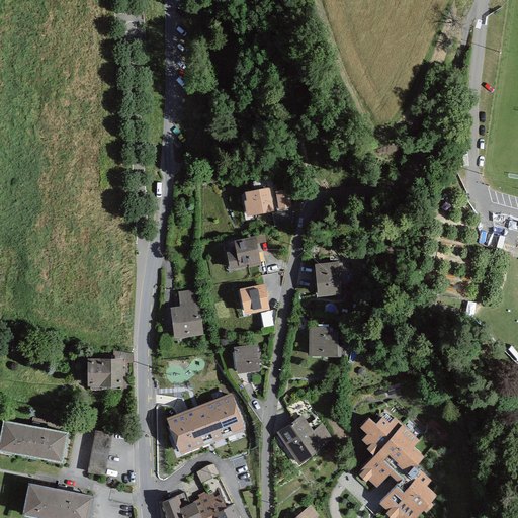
[(269,188),(246,193),(248,202),(244,203),(247,219),(274,212),(269,188)]
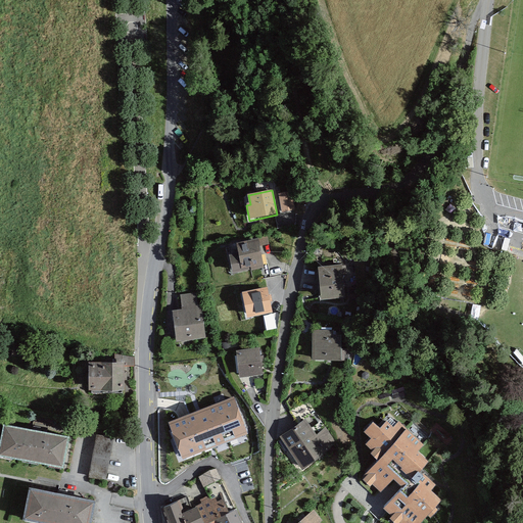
[(291,191),(278,194),(282,212),(295,209),(291,191)]
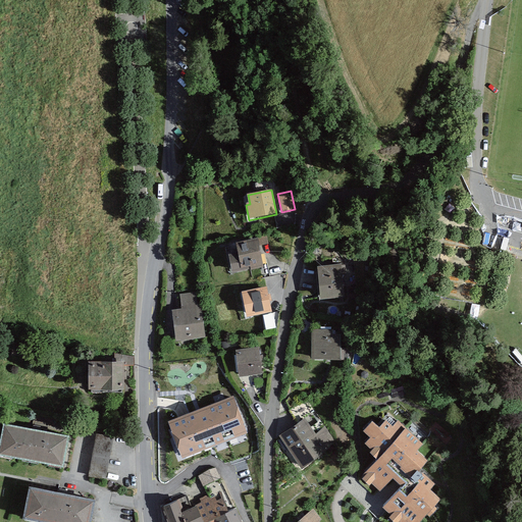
[(264,267),(258,239),(236,243),(238,253),(228,255),(231,273),(264,267)]
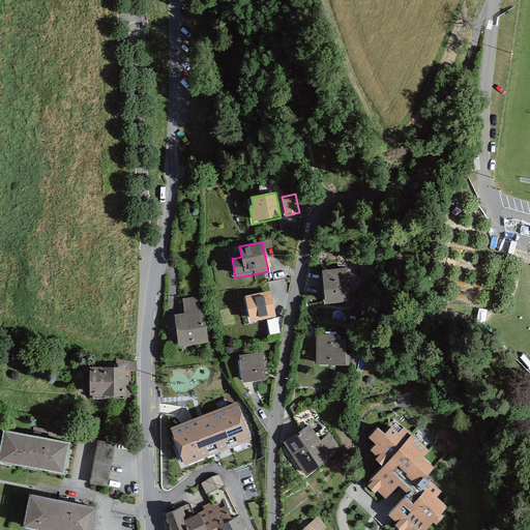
[(346,269),(322,272),(326,304),(350,302),(346,269)]
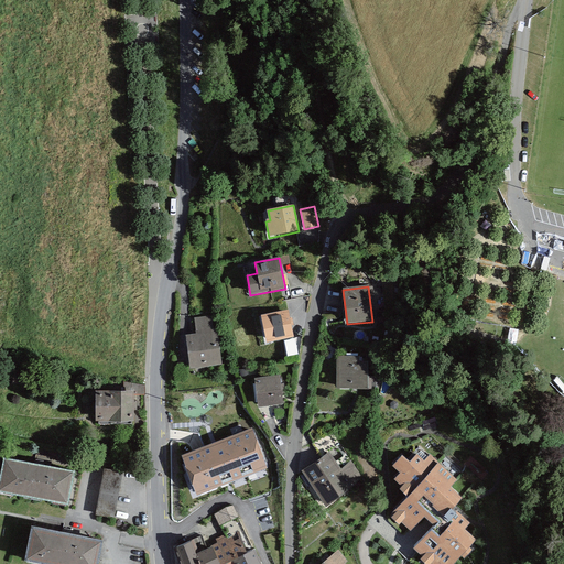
[(289,311),(261,316),(267,343),(294,337),(289,311)]
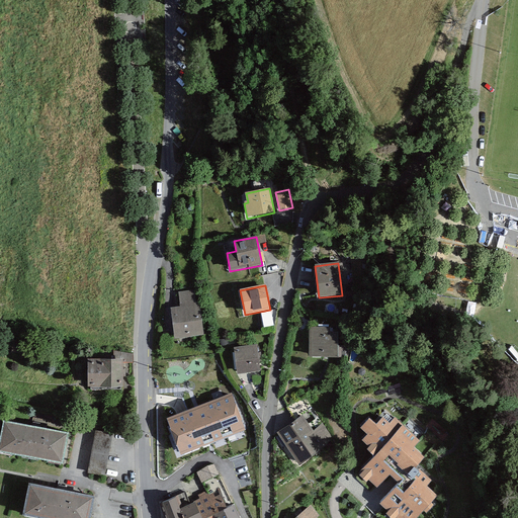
[(356,286),(346,286),(346,297),(356,297),(356,286)]
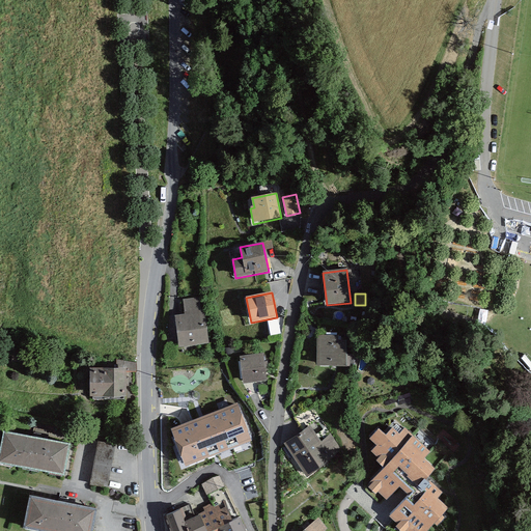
[(199,298),(184,300),(186,316),(175,318),(179,348),(210,343),(204,309),(200,310),(199,298)]
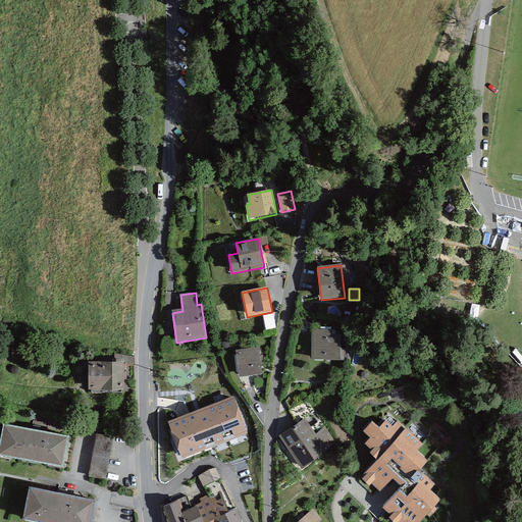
[(332,330),(313,330),(313,361),(341,361),(349,361),(349,349),(341,349),(341,334),(332,334),(332,330)]
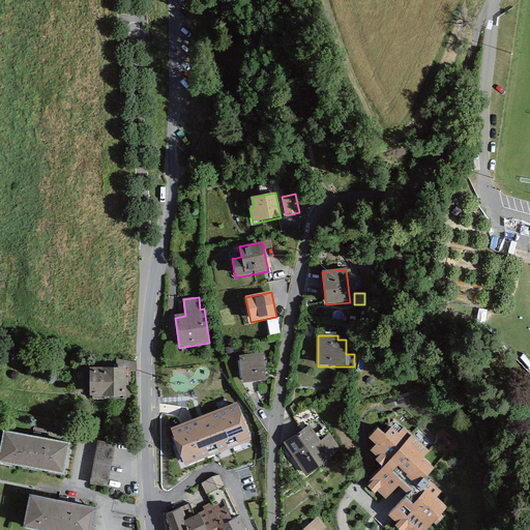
[(13,348),(12,360),(26,361),(27,350),(13,348)]
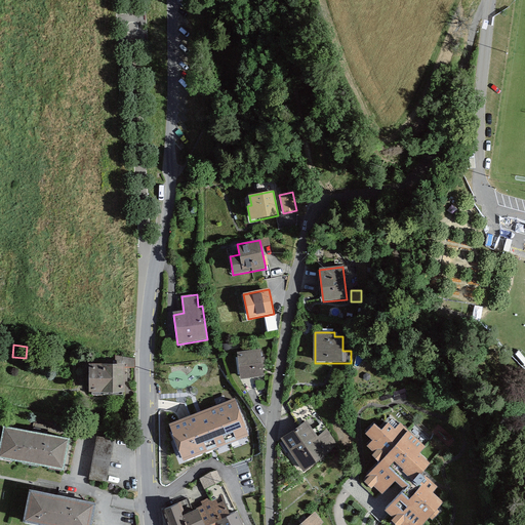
[(260,350),(237,353),(241,380),(264,377),(260,350)]
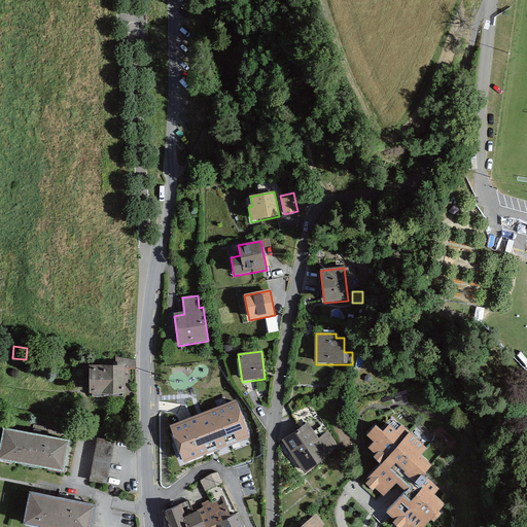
[(135,360),(118,357),(118,362),(113,362),(113,367),(90,366),(90,395),(126,395),(126,371),(136,371),(135,360)]
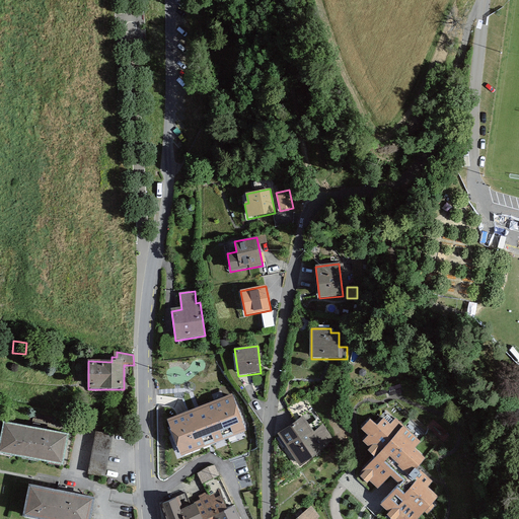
[(167,419),(180,455),(245,431),(232,394),(167,419)]
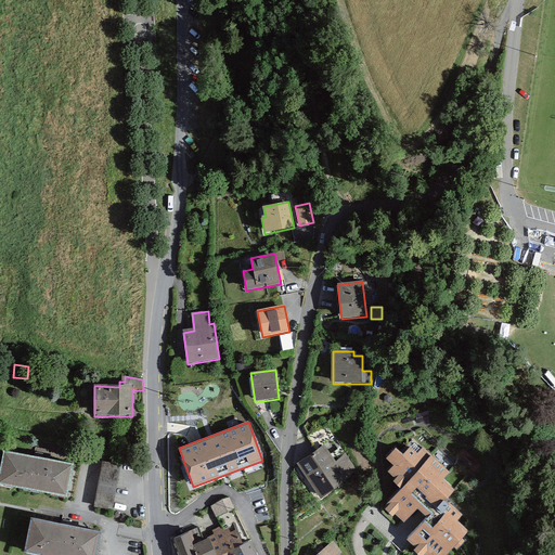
[(324,446),(297,465),(321,501),(335,491),(357,469),(346,452),(336,462),(324,446)]
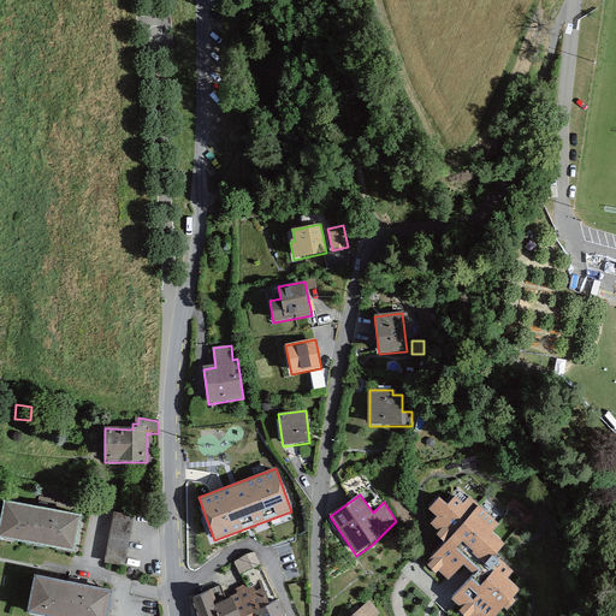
[(474,572),(451,597),(461,606),(458,609),(466,615),(469,615),(471,615),(472,615),(495,615),(504,606),(508,611),(517,599),(514,596),(521,588),(510,578),(515,570),(495,554),(507,543),(495,531),(502,525),(471,496),(465,502),(456,495),(449,503),(440,496),(430,507),(439,516),(433,522),(440,529),(438,532),(446,540),(430,560),(432,562),(428,564),(434,570),(438,567),(450,578),(463,562),(474,572)]
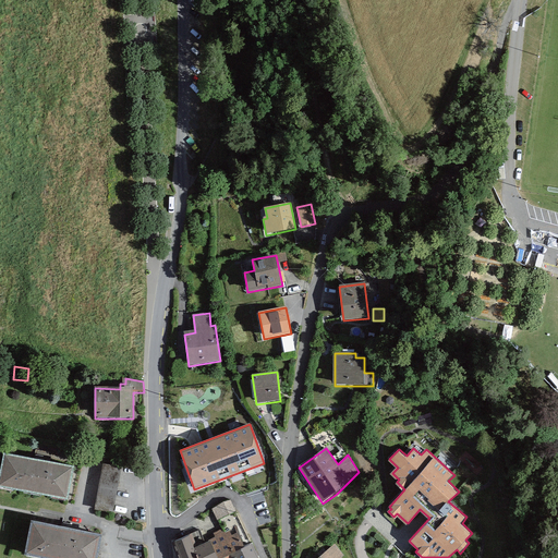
[(75,466),(3,453),(0,472),(0,485),(69,499),(75,466)]
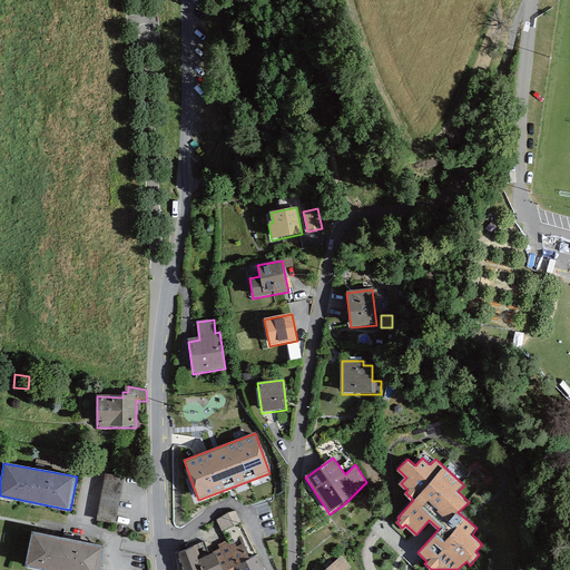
[(125,475),(106,471),(97,519),(116,522),(125,475)]
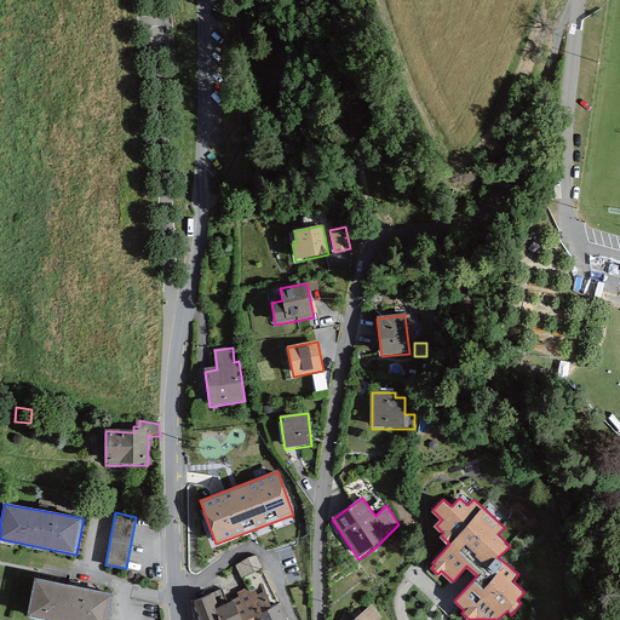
[(241,577),(242,575),(259,568),(263,567),(257,554),(235,563),(241,577)]
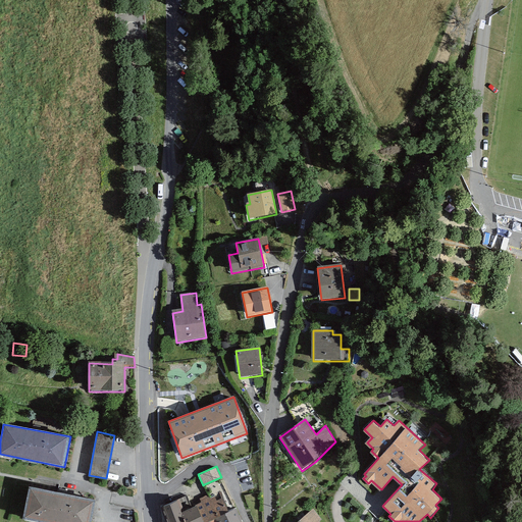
[(201,501),(197,503),(205,519),(228,509),(221,493),(224,492),(218,478),(204,484),(208,492),(199,497),(201,501)]
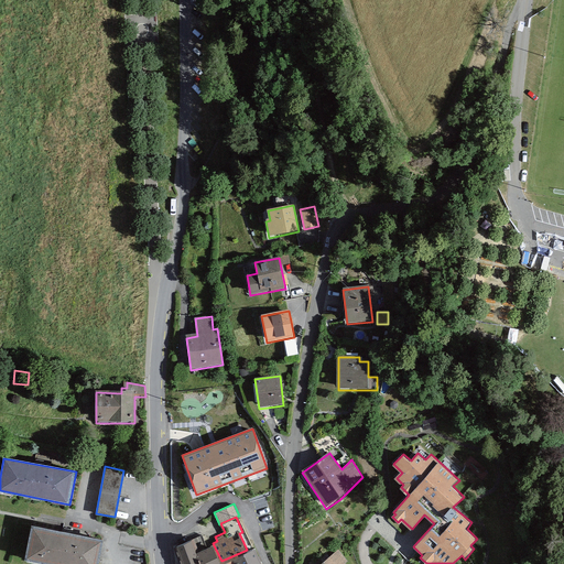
[(96,563),(101,540),(33,525),(31,538),(25,561),(42,563),(96,563)]
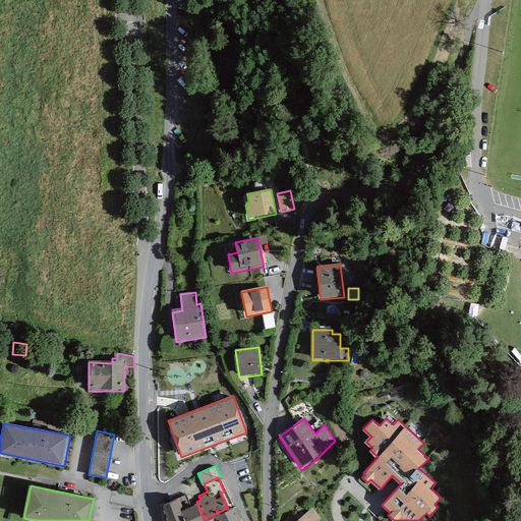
[(176,496),(159,503),(167,520),(197,520),(205,518),(196,502),(182,508),(176,496)]
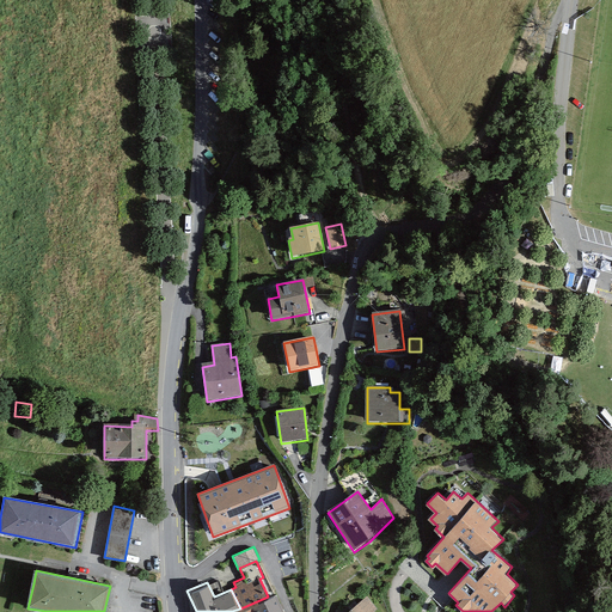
[(285,611),(276,592),(268,597),(240,609),(242,611),(285,611)]
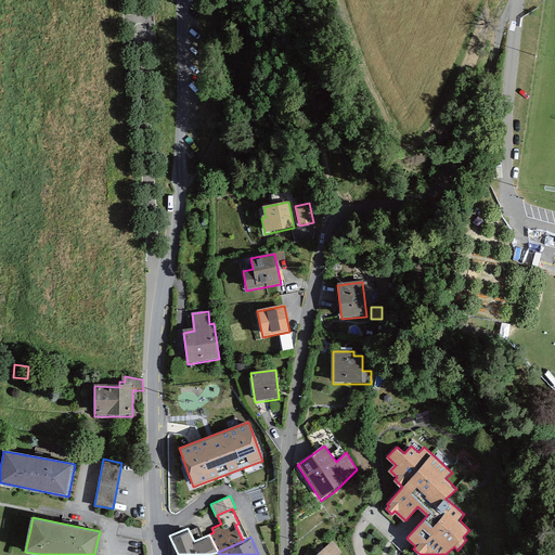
[(340,554),(332,543),(315,554),(340,554)]
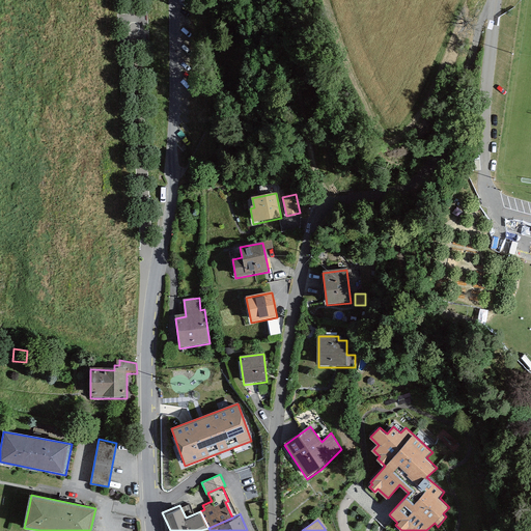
All buildings are outlined.
